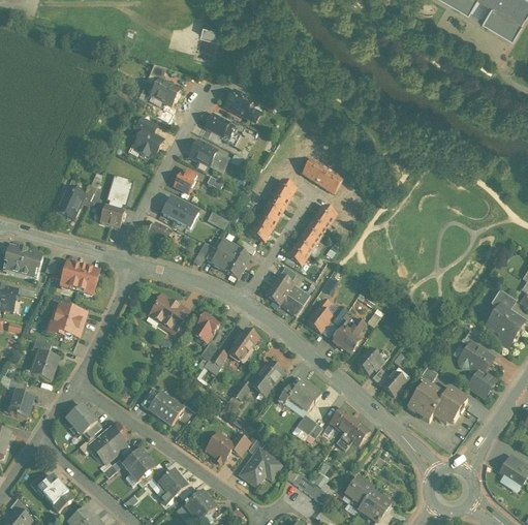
[(460,0),(473,8),(510,30),(527,1),(527,0),(460,0)]
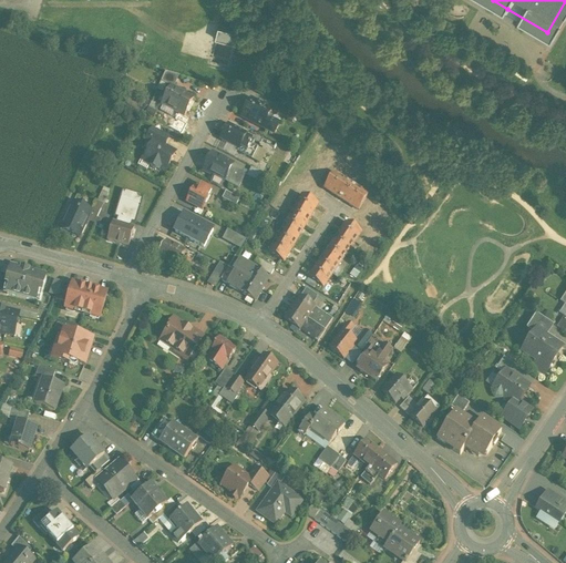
[(236,30),(217,24),(214,36),(233,41),(236,30)]
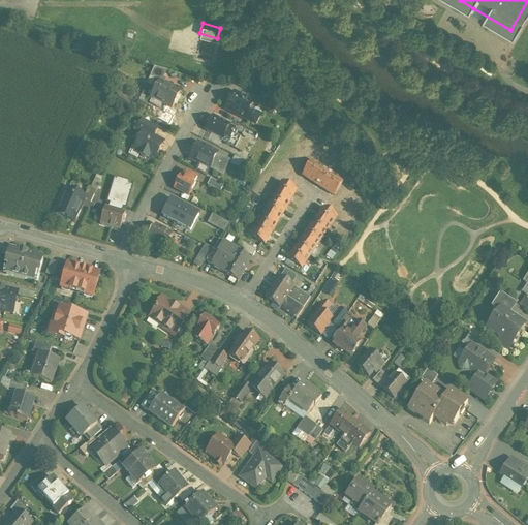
[(166,66),(153,63),(149,72),(159,78),(160,79),(166,66)]
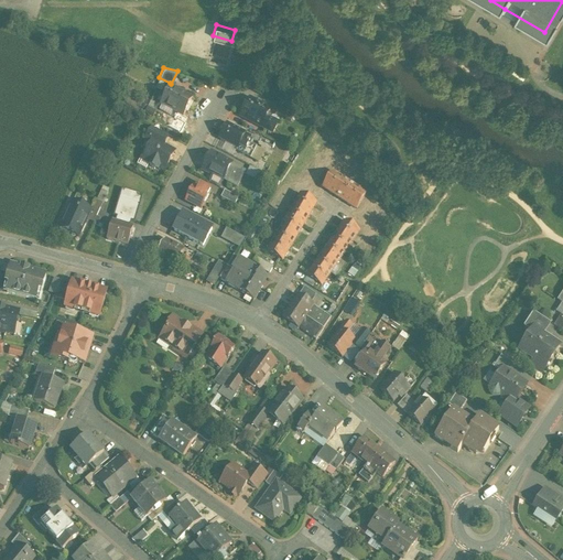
[(171,84),(170,83),(160,99),(182,111),(192,95),(171,84)]
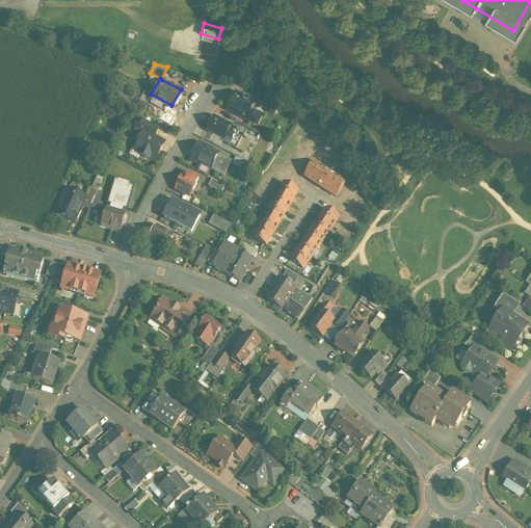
[(255,99),(235,89),(227,106),(228,105),(238,111),(237,111),(245,115),(246,115),(256,120),(260,111),(250,107),(255,99)]
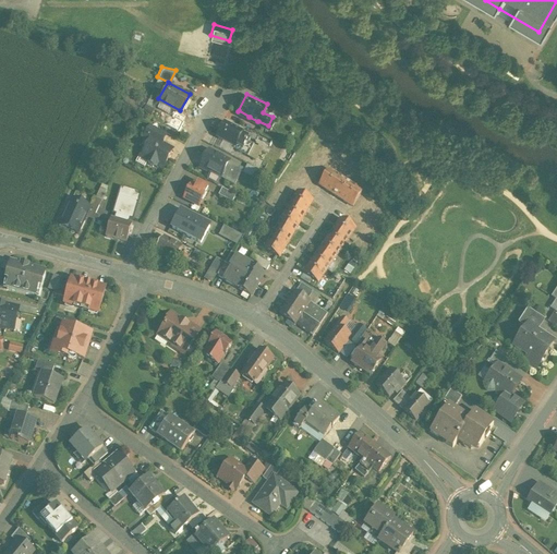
[(287,105),(273,98),(268,106),(281,113),(287,105)]
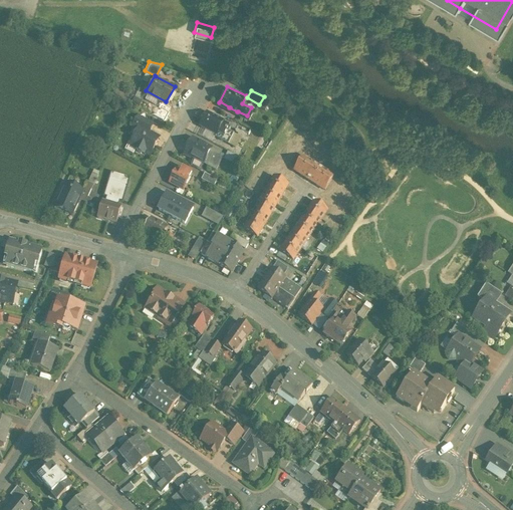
[(269,99),(264,96),(259,104),(264,106),(269,99)]
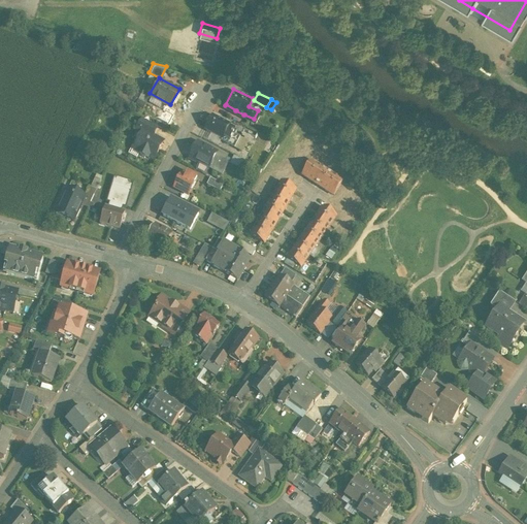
[(230,121),(211,111),(204,126),(222,136),(230,121)]
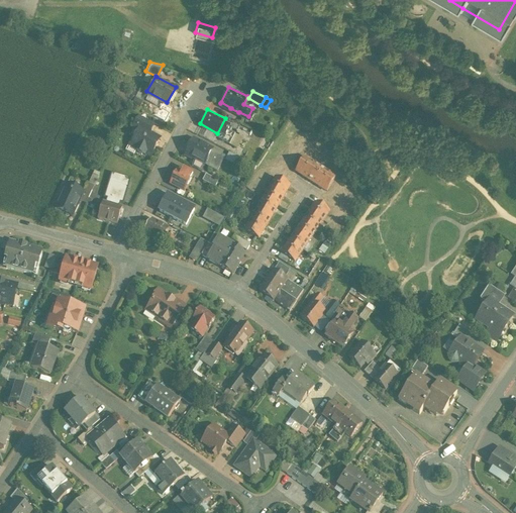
[(153,121),(138,113),(133,123),(138,126),(139,124),(149,130),(149,128),(153,121)]
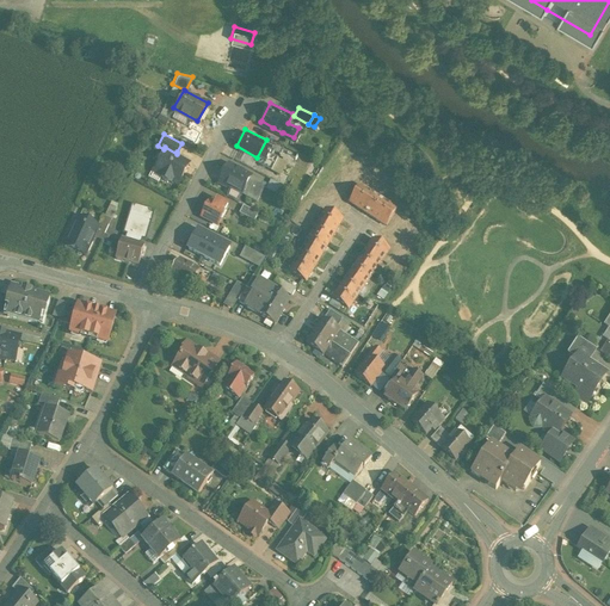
[(177,154),(165,147),(164,149),(155,166),(161,169),(160,173),(162,177),(166,178),(170,178),(171,177),(177,180),(188,160),(184,159),(180,158),(180,155),(177,154)]
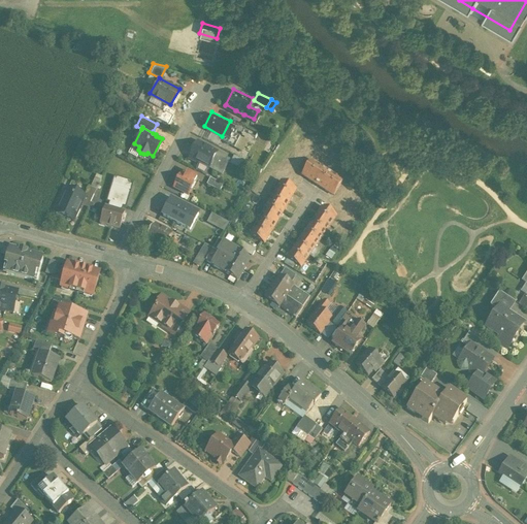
[(216,149),(197,139),(189,156),(196,159),(196,158),(208,164),(209,162),(216,150),(216,149)]
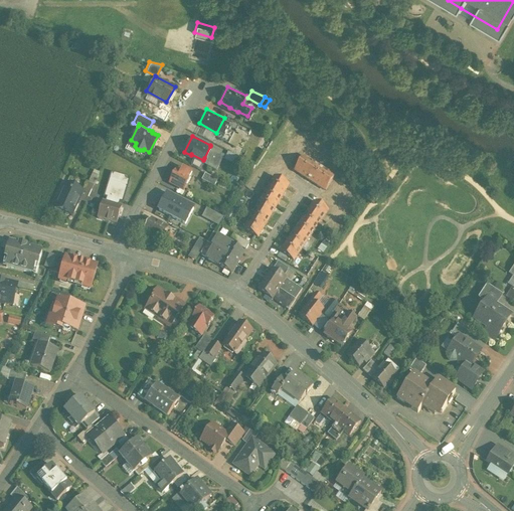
[(223,153),(210,146),(204,158),(208,160),(207,163),(215,167),(223,153)]
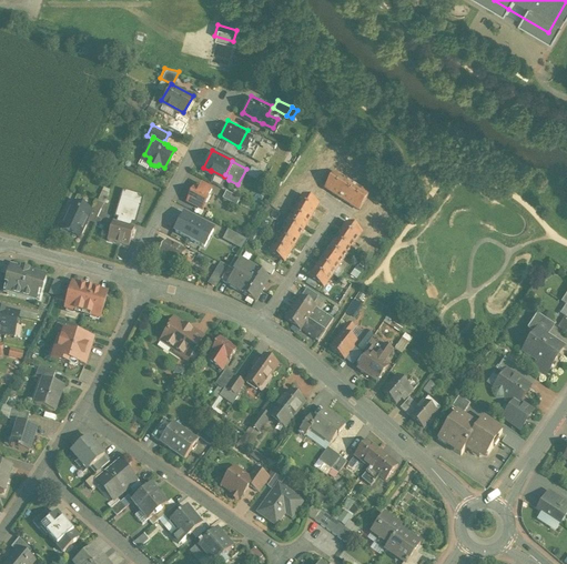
[(265,171),(251,164),(247,172),(261,179),(265,171)]
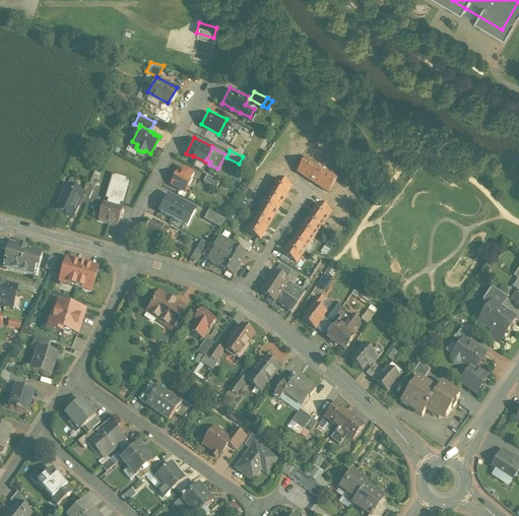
[(337,176),(306,155),(297,169),(328,189),(337,176)]
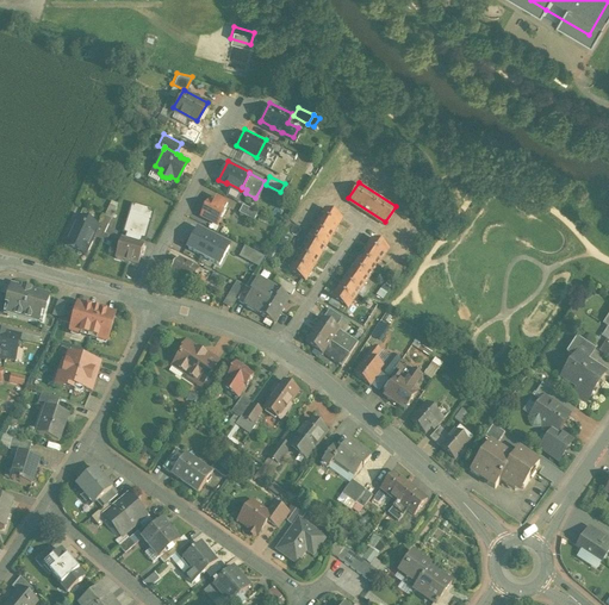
[(213,200),(209,198),(200,213),(216,222),(227,201),(216,197),(213,200)]
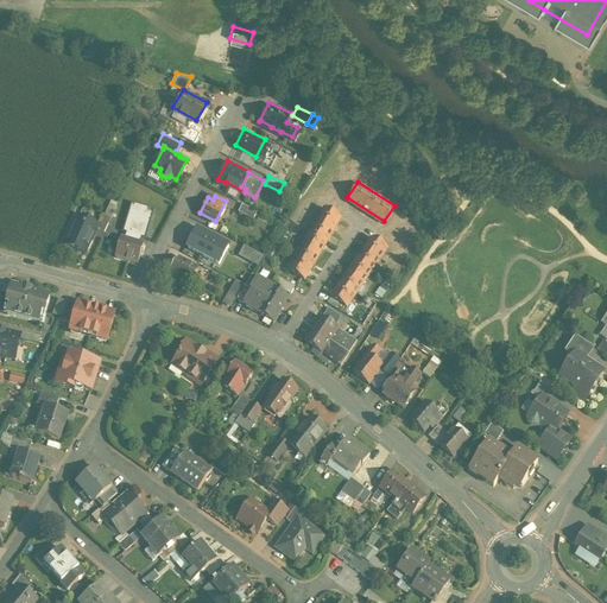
[(255,209),(241,201),(238,209),(252,216),(255,209)]
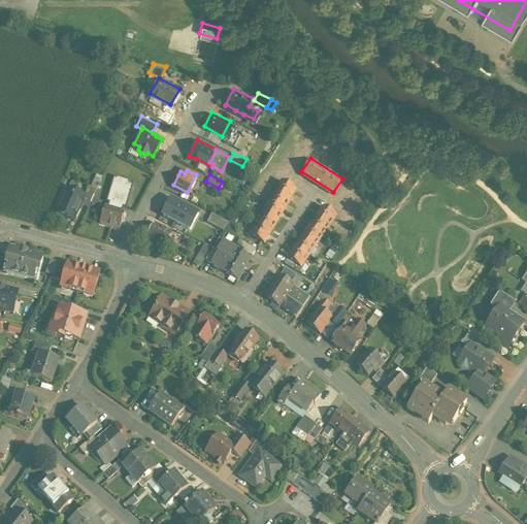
[(295,187),(281,177),(262,210),(276,219),(295,187)]
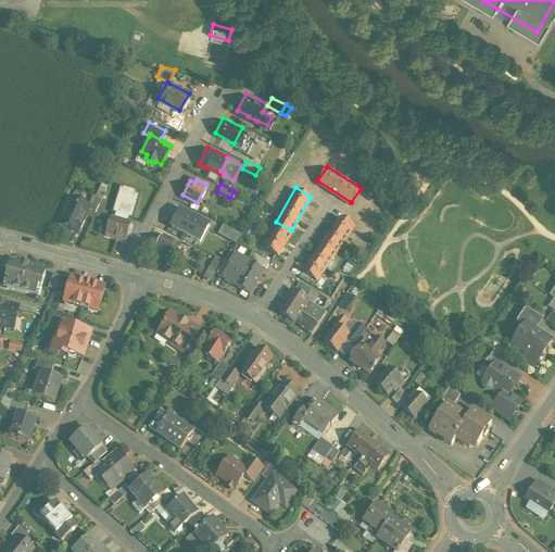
[(111,210),(114,211),(112,215),(110,214),(104,233),(125,239),(130,221),(125,218),(126,214),(131,216),(137,197),(116,190),(111,210)]
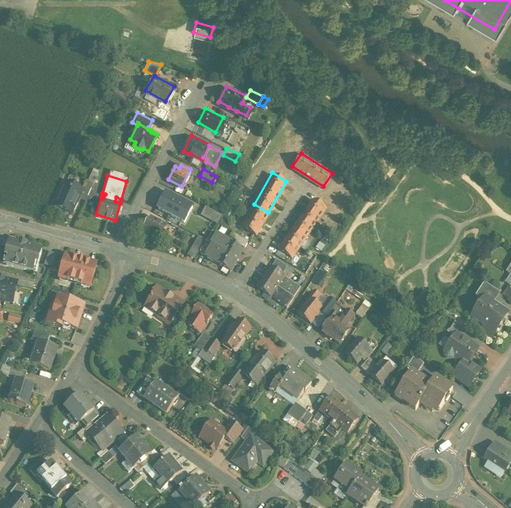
[(92,181),(85,178),(81,187),(78,196),(84,199),(92,181)]
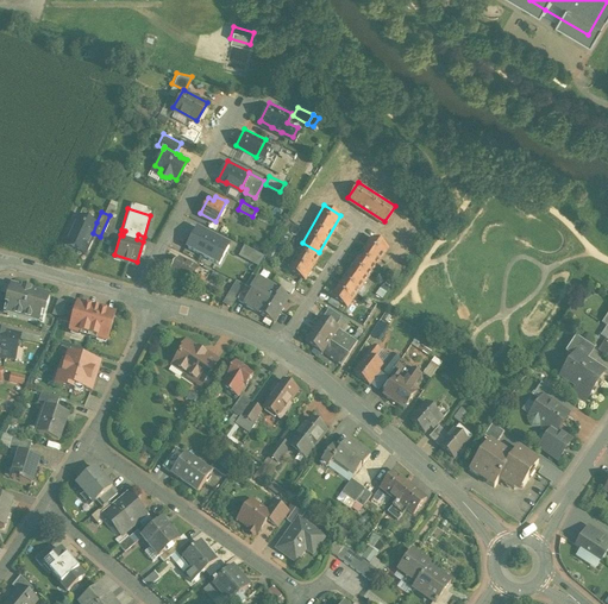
[(96,222),(77,214),(64,243),(83,252),(93,233),(96,222)]
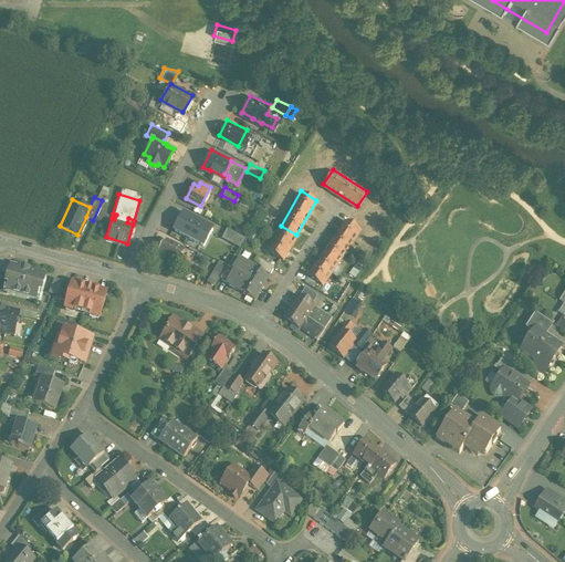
[(212,225),(181,209),(171,228),(202,245),(212,225)]
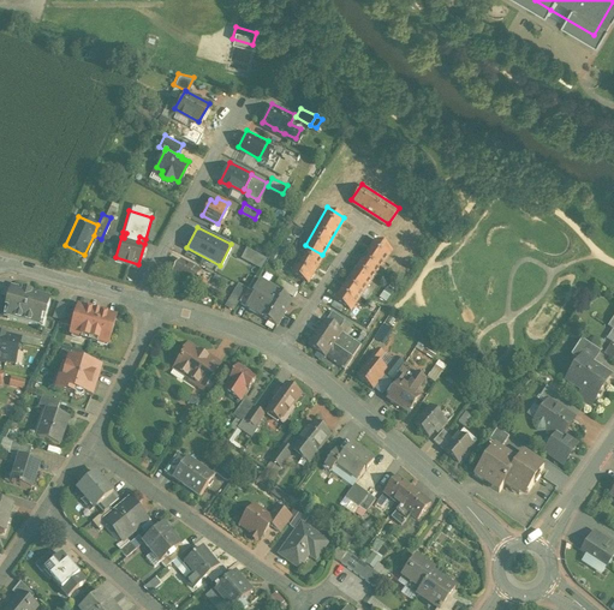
[(375,237),(333,297),(350,308),(391,247),(375,237)]
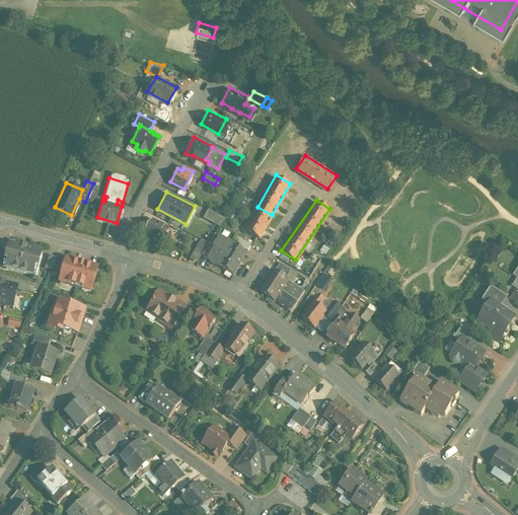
[(272,215),(257,207),(244,228),(259,236),(272,215)]
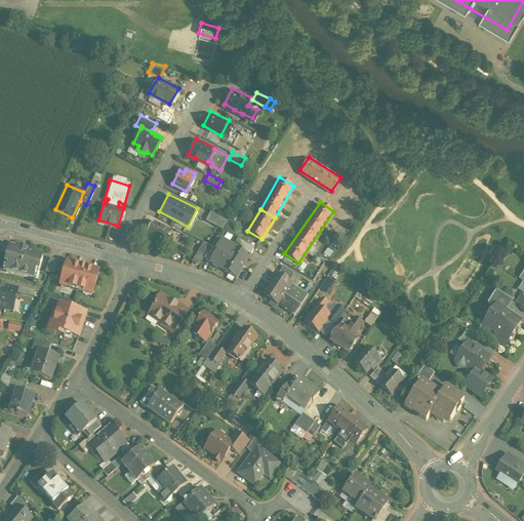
[(170,230),(153,219),(145,234),(163,244),(170,230)]
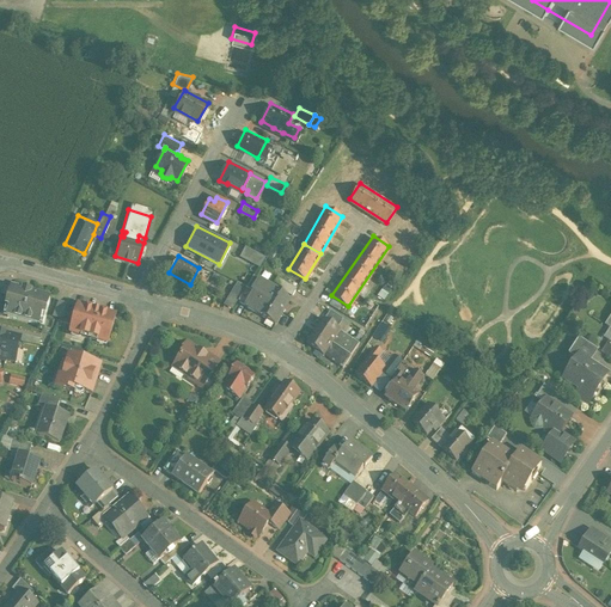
[(295,286),(277,273),(273,280),(280,284),(279,286),(291,293),(295,286)]
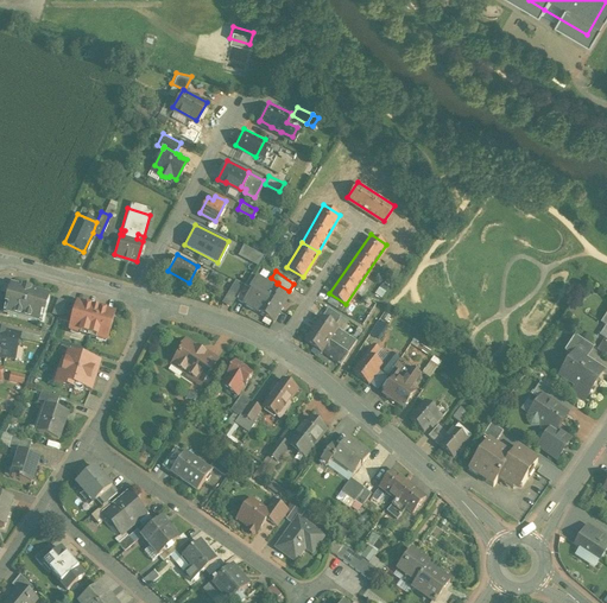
[(271,285),(251,272),(244,285),(251,290),(264,297),(271,285)]
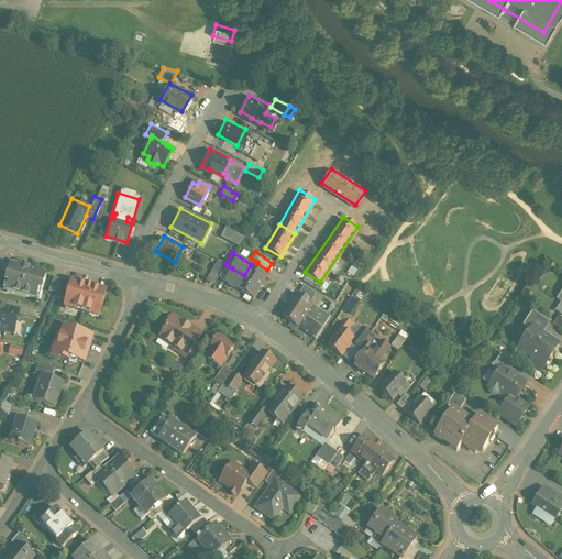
[(28,266),(21,264),(20,265),(10,263),(4,281),(8,282),(6,288),(35,297),(37,288),(41,289),(45,274),(28,269),(28,266)]
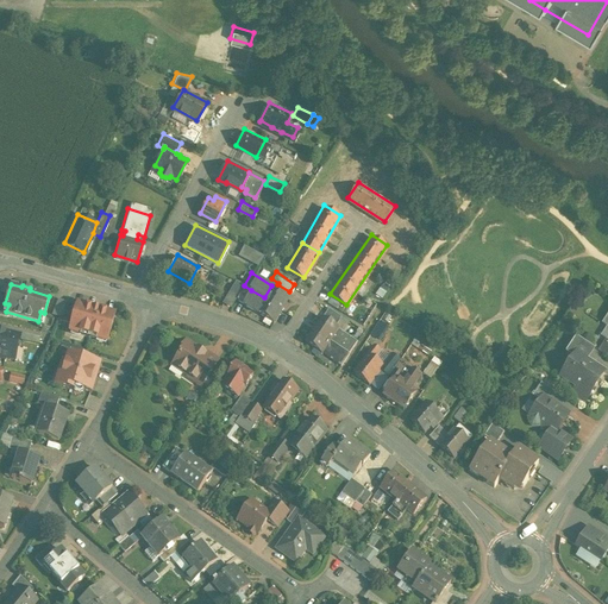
[(244,285),(237,297),(244,302),(251,290),(244,285)]
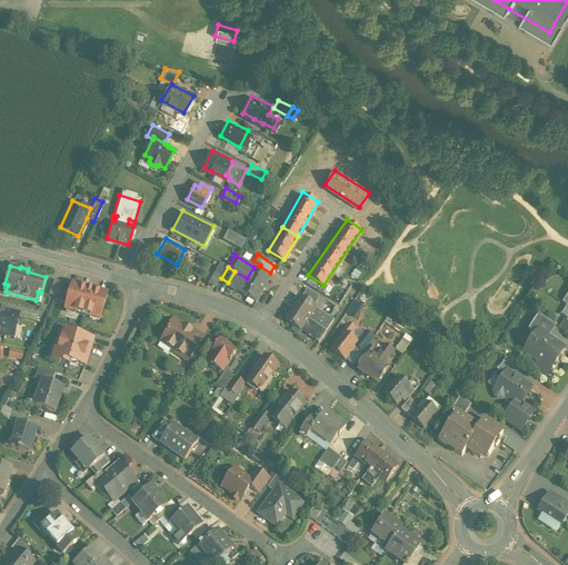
[(269,276),(253,267),(247,278),(262,287),(269,276)]
